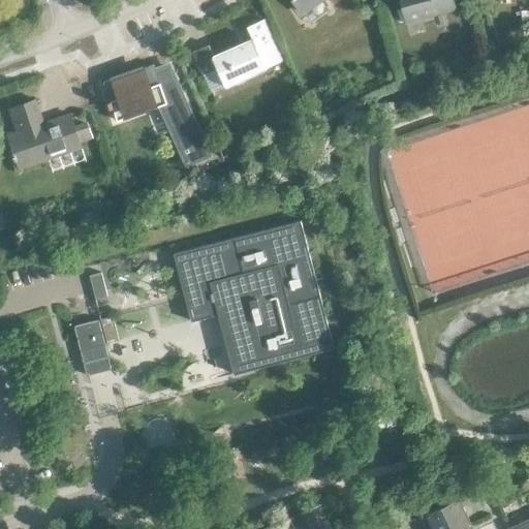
[(292,0),(302,12),(319,0),(292,0)]
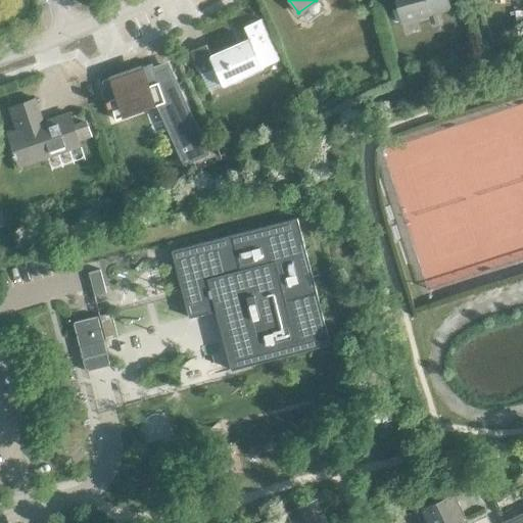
[(447,0),(396,0),(402,21),(450,8),(447,0)]
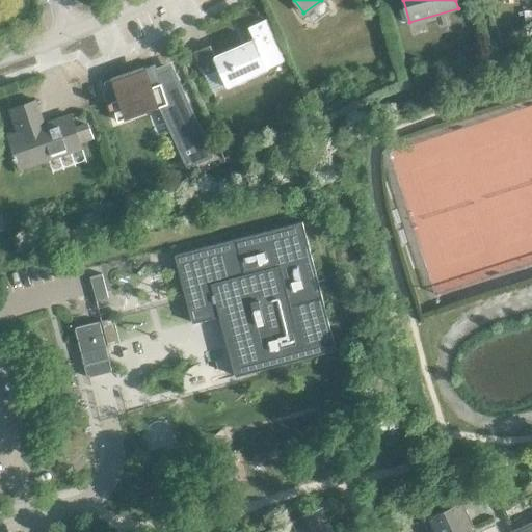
[(249,26),(255,38),(215,56),(210,45),(195,51),(206,74),(218,68),(228,86),(285,60),(266,19),(249,26)]
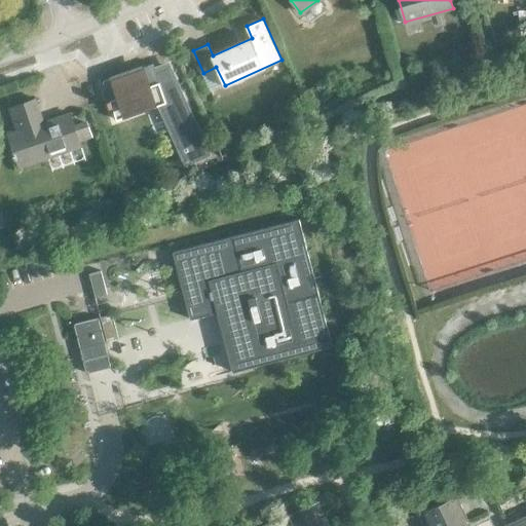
[(152,64),(102,81),(114,115),(157,100),(163,113),(186,162),(210,151),(196,120),(192,122),(167,67),(155,73),(152,64)]
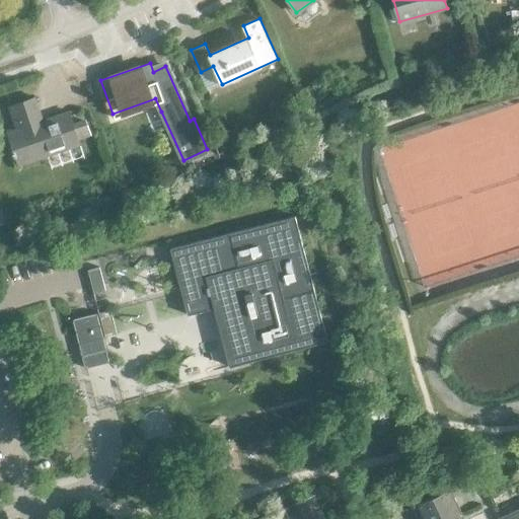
[(42,122),(33,98),(10,106),(14,119),(17,130),(8,133),(11,140),(9,141),(13,152),(15,158),(16,157),(19,165),(47,155),(46,150),(91,134),(86,119),(73,123),(69,113),(42,122)]
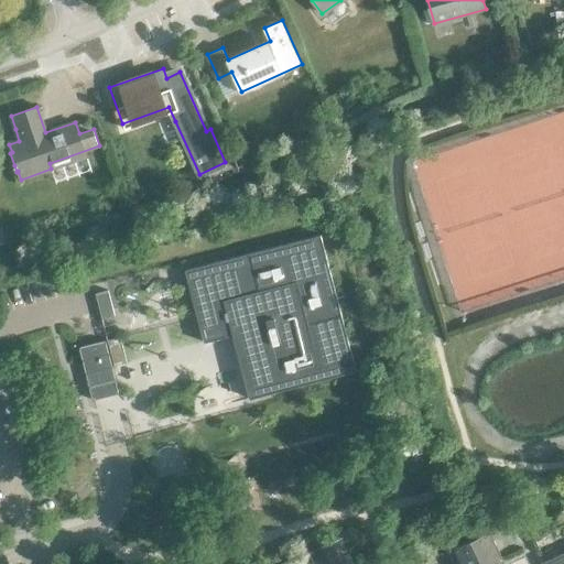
[(321,236),(184,271),(204,343),(232,335),(249,399),(356,371),(321,236)]
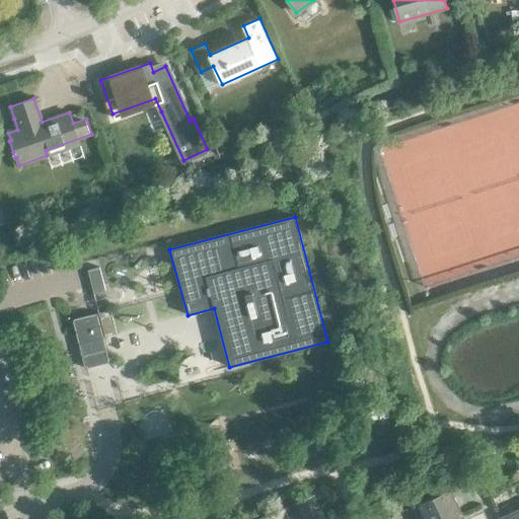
[(98,268),(87,271),(93,294),(104,291),(98,268)]
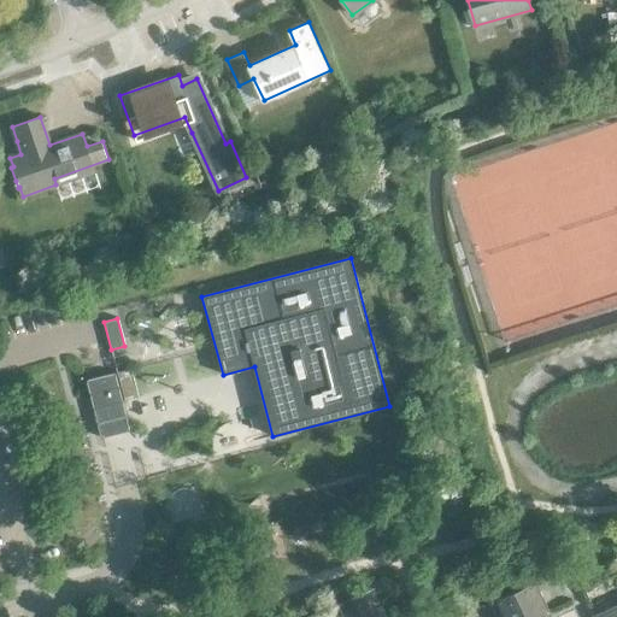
[(130,369),(117,372),(124,400),(137,397),(130,369)]
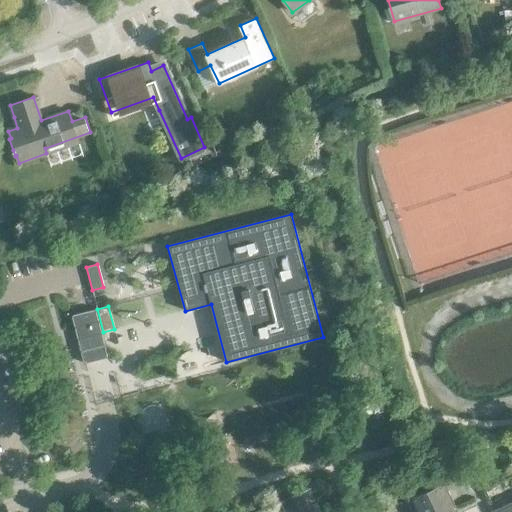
[(95,309),(71,315),(75,328),(83,363),(84,363),(107,357),(95,309)]
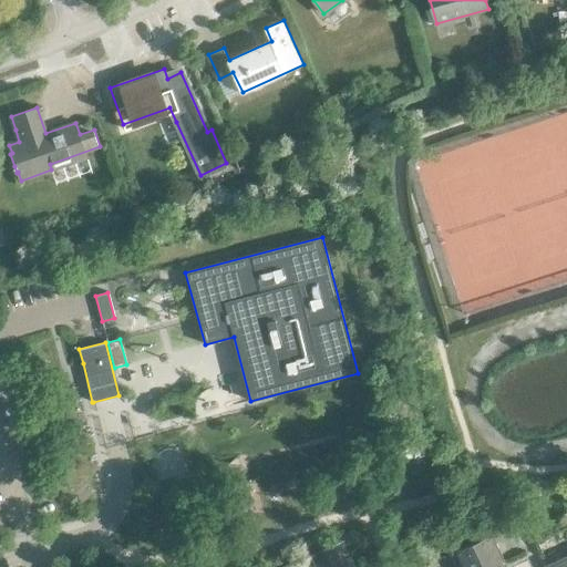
[(457,550),(465,566),(491,566),(503,562),(491,535),(457,550)]
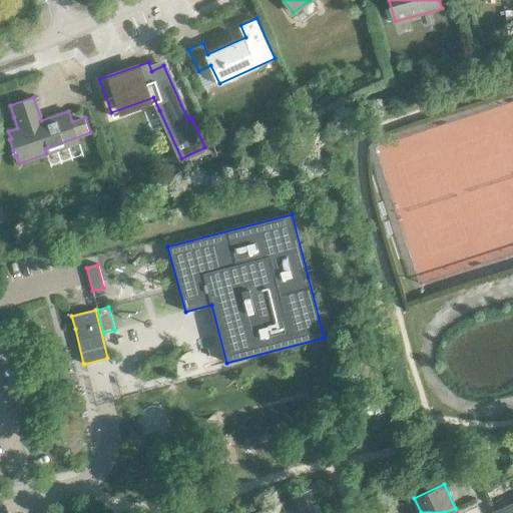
[(293,499),(298,510),(317,502),(311,491),(293,499)]
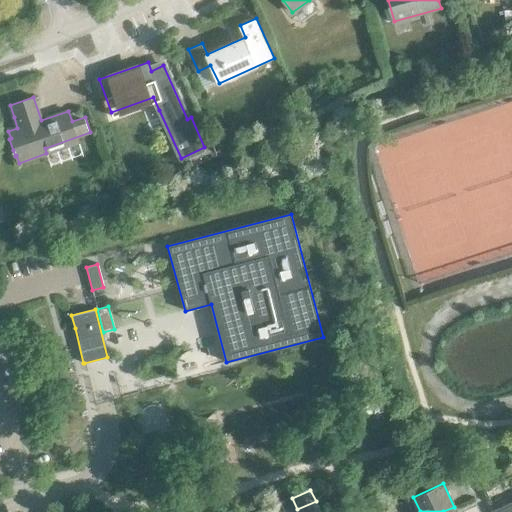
[(319,511),(320,511),(316,501),(297,509),(298,511),(319,511)]
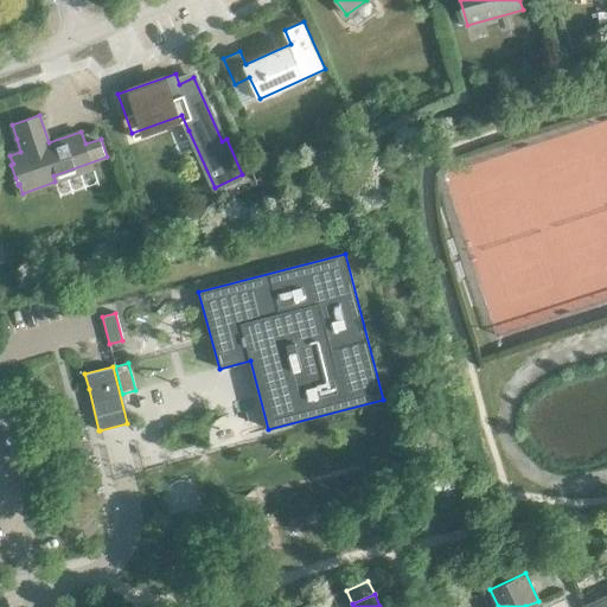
[(338,606),(334,596),(320,602),(323,606),(338,606)]
